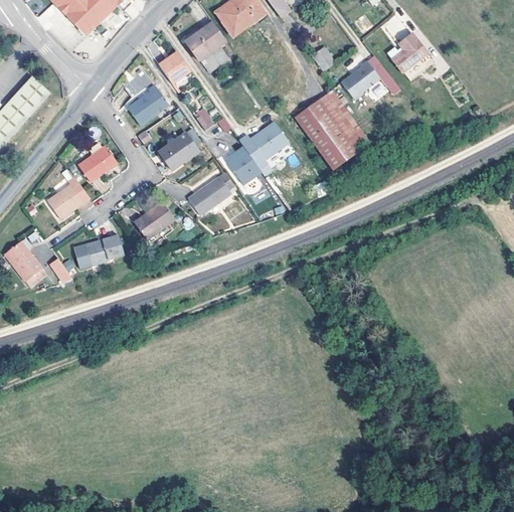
[(75,0),(69,7),(90,28),(97,22),(93,19),(112,0),(75,0)]
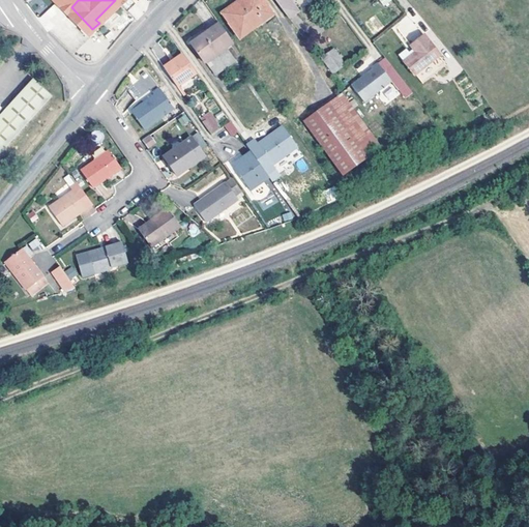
[(115,0),(95,20),(99,23),(122,0),(115,0)]
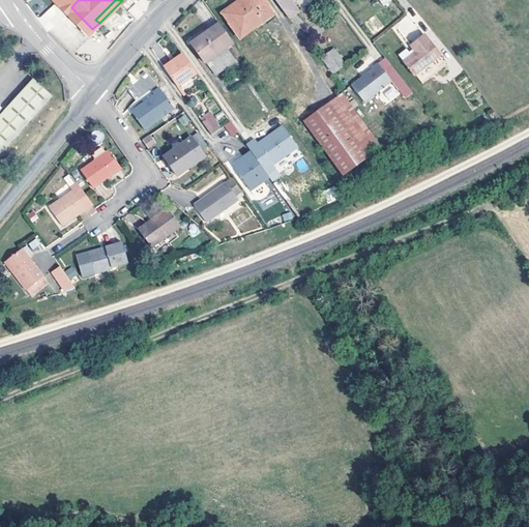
[(234,0),(222,9),(225,15),(246,0),(234,0)]
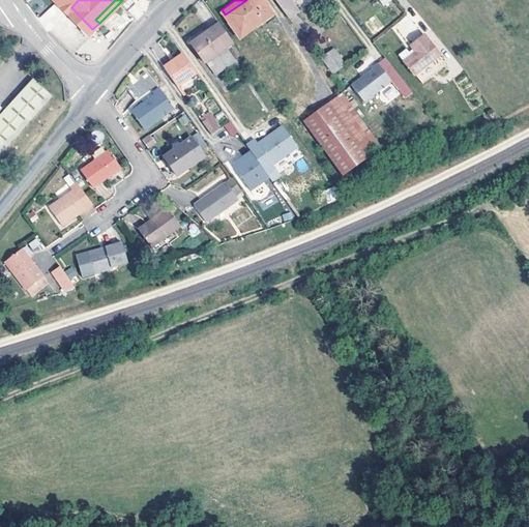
[(246,0),(225,15),(239,34),(273,11),(264,0),(246,0)]
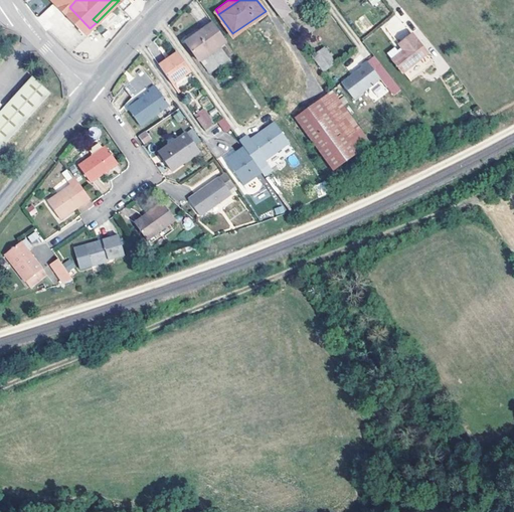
[(269,0),(280,15),(289,9),(282,0),(269,0)]
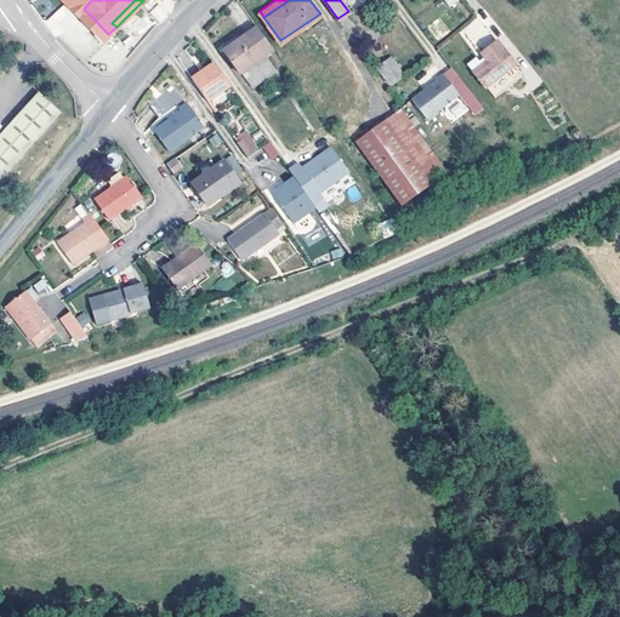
[(265,52),(273,47),(256,24),(237,39),(239,43),(225,52),(238,72),(242,69),(252,86),(260,80),(276,70),(265,52)]
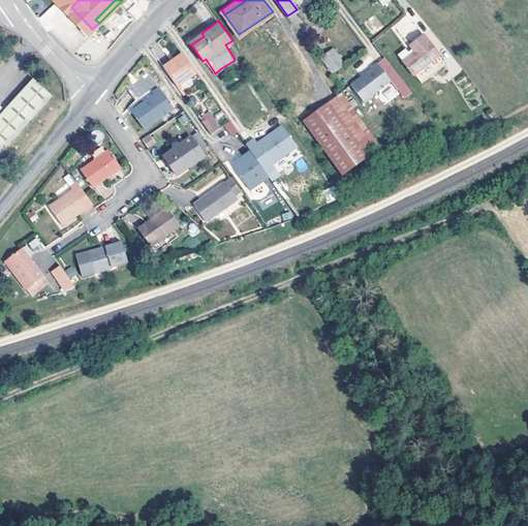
[(189,41),(191,44),(204,36),(202,33),(189,41)]
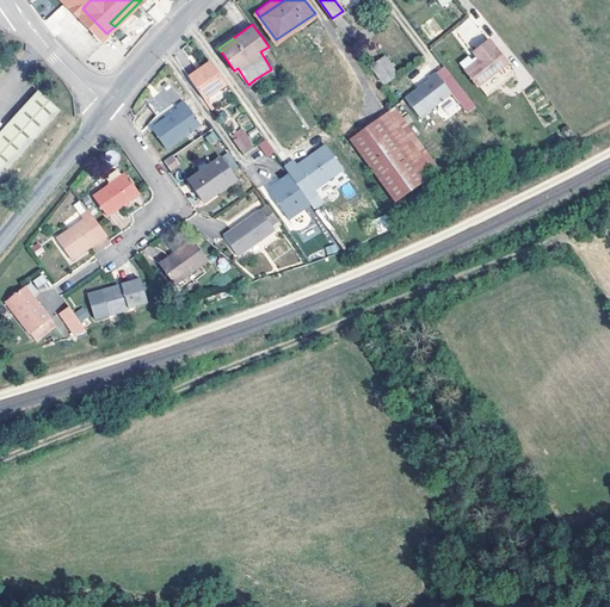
[(475,85),(505,61),(487,38),(472,50),(478,57),(463,69),(475,85)]
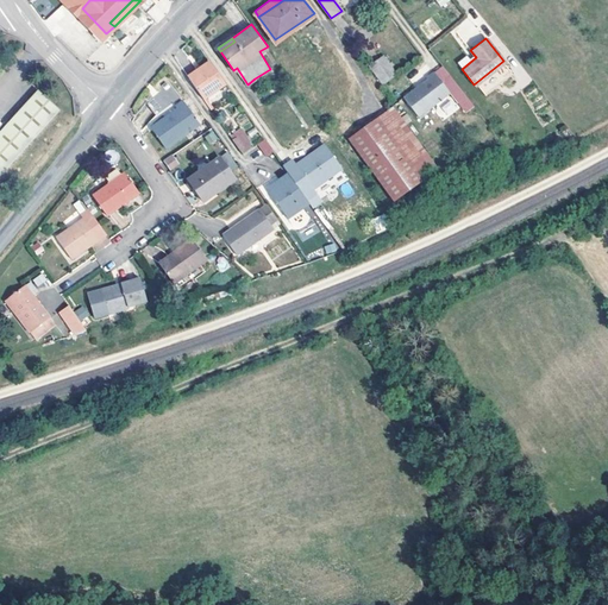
[(383,56),(373,63),(384,80),(395,73),(383,56)]
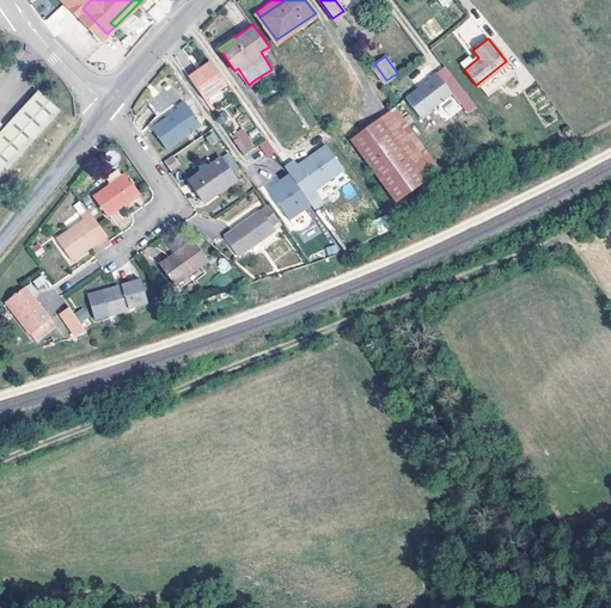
[(207,94),(225,81),(209,60),(199,68),(199,69),(189,75),(203,97),(207,94)]
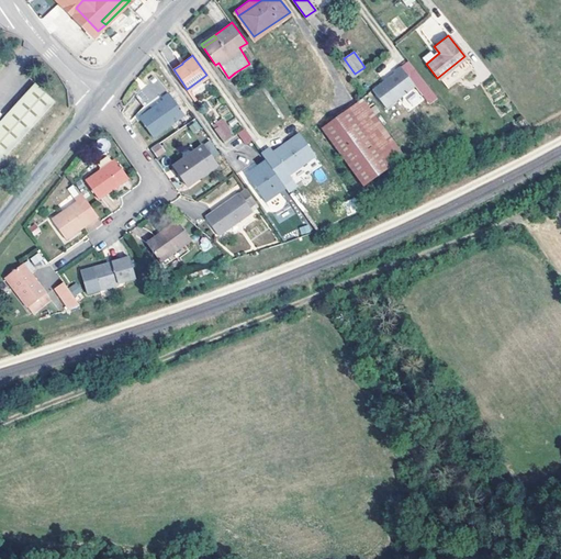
[(171,67),(174,69),(182,64),(182,63),(181,60),(171,67)]
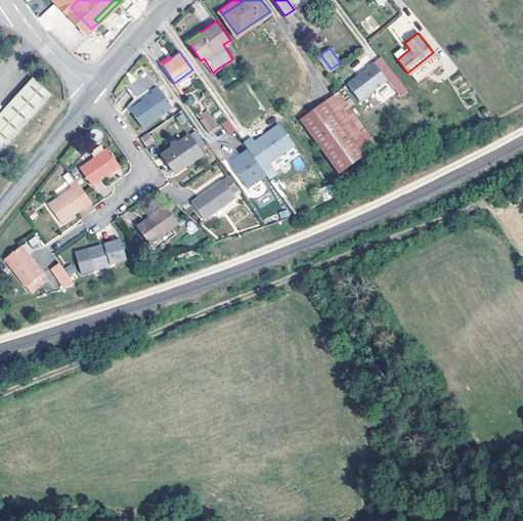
[(359,97),(387,78),(373,58),(366,63),(367,64),(347,80),(359,97)]
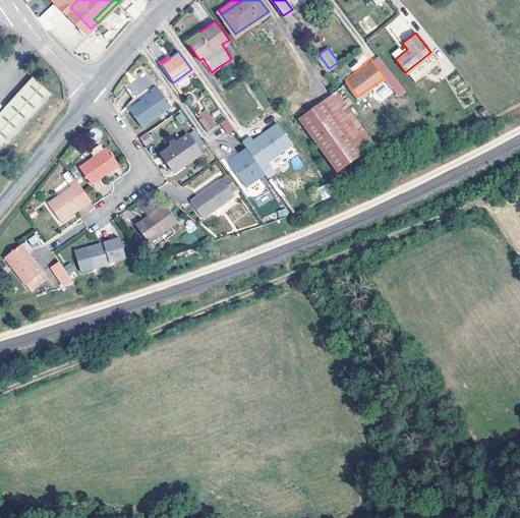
[(231,59),(218,67),(222,73),(236,65),(231,59)]
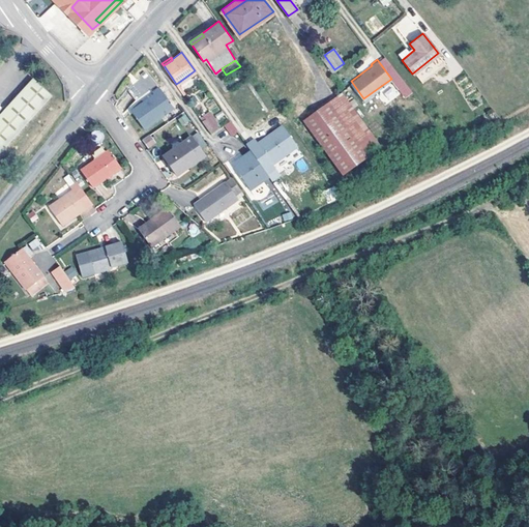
[(136,99),(156,83),(146,69),(125,86),(136,99)]
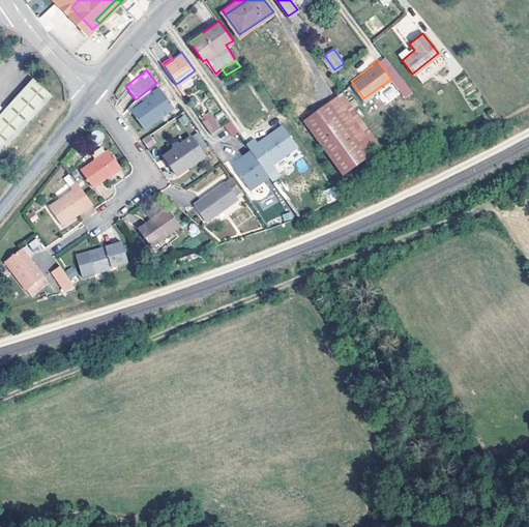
[(0,153),(52,99),(32,82),(0,115),(0,153)]
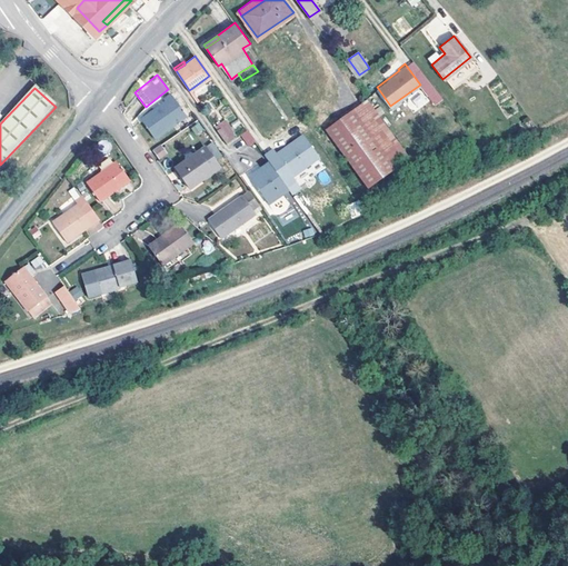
[(189,90),(197,100),(199,98),(192,88),(189,90)]
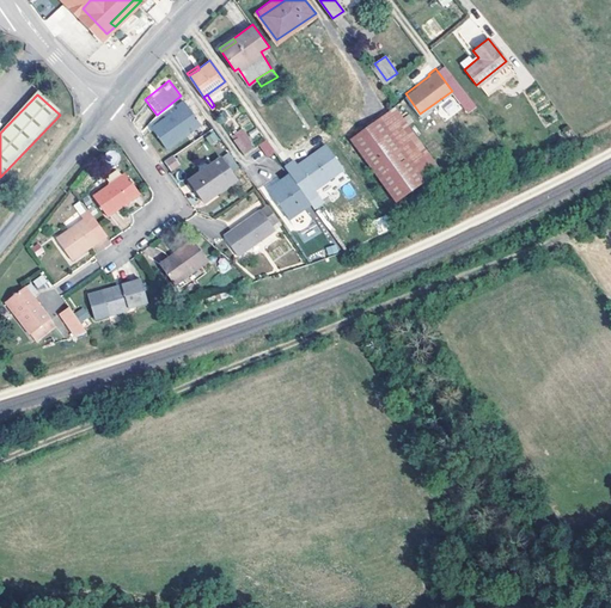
[(152,127),(166,147),(201,123),(183,99),(176,104),(178,108),(152,127)]
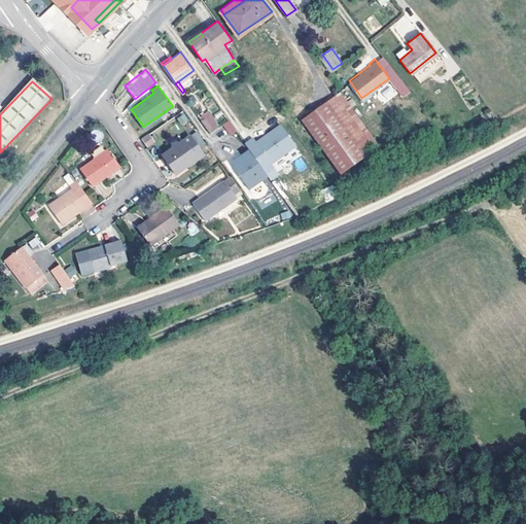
[(343,170),(380,143),(341,91),(305,117),(343,170)]
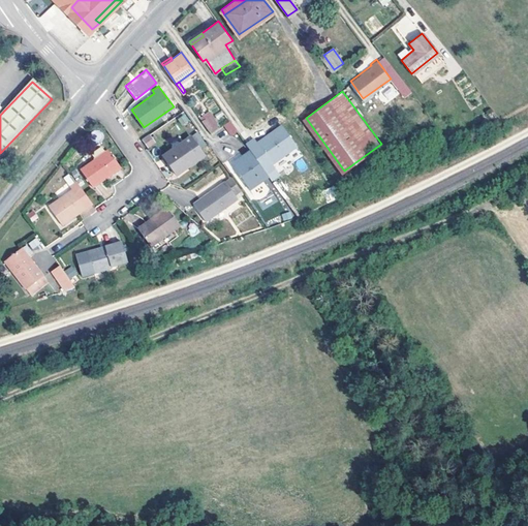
[(181,123),(188,118),(183,111),(177,116),(181,123)]
